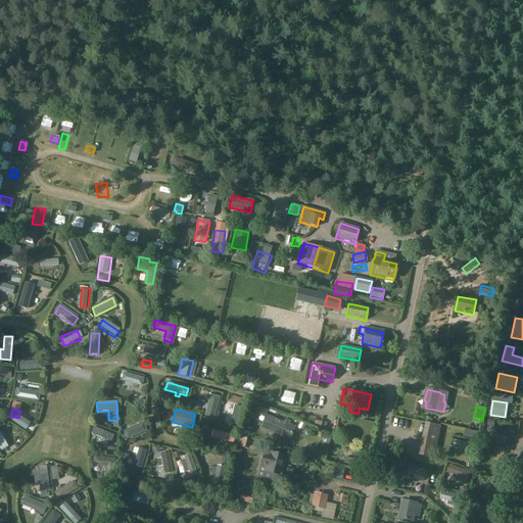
[(260,428),(290,440),(295,428),(288,425),(290,422),(284,420),(283,423),(265,416),(260,428)]
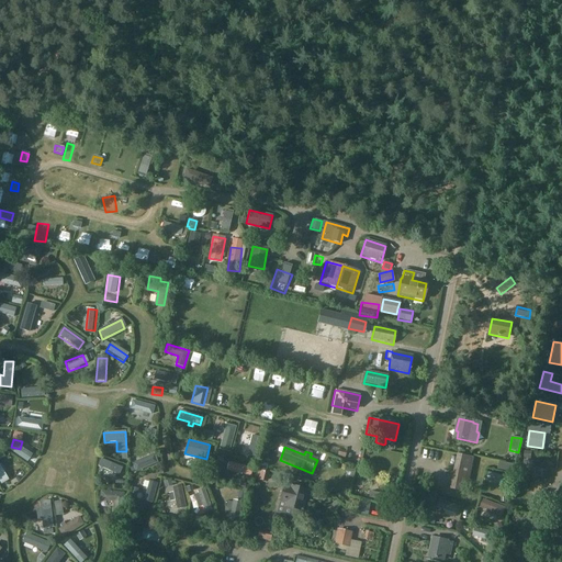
[(17,448),(9,453),(24,472),(32,467),(17,448)]
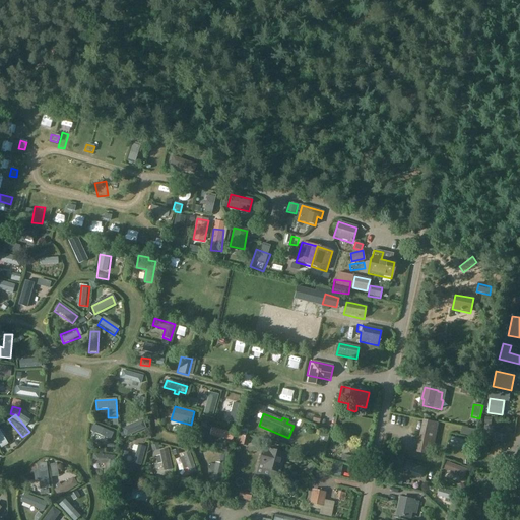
[(424,420),(424,421),(417,452),(433,455),(439,424),(424,420)]
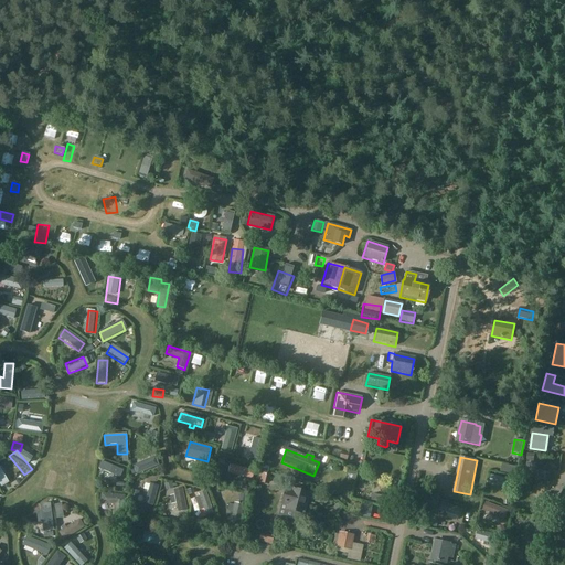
[(183,459),(183,476),(196,476),(198,459),(183,459)]
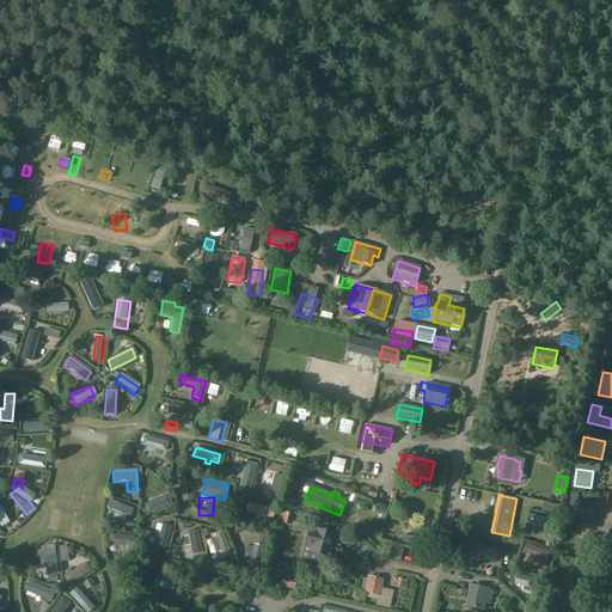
[(569,507),(568,515),(593,521),(594,512),(580,508),(581,503),(570,501),(569,507)]
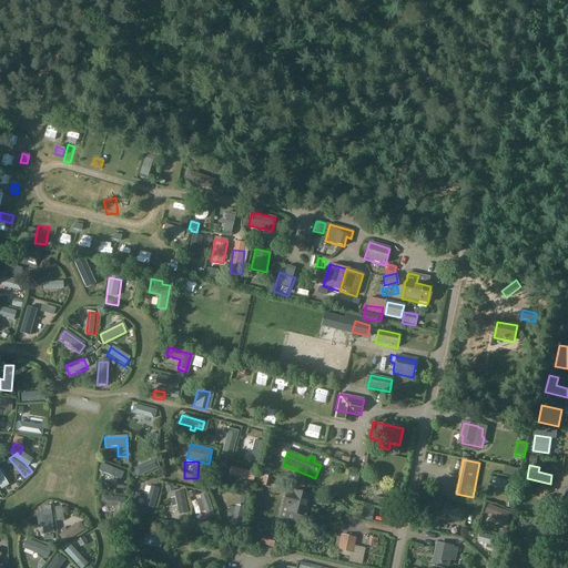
[(100,472),(95,483),(117,492),(122,480),(100,472)]
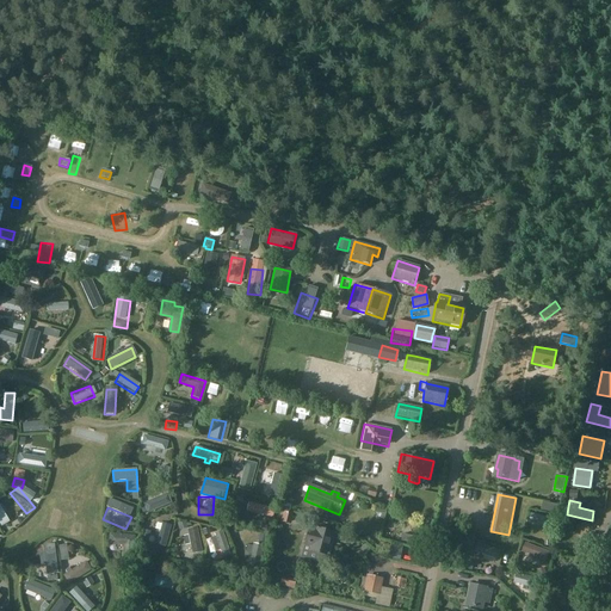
[(264,519),(265,512),(248,507),(247,514),(264,519)]
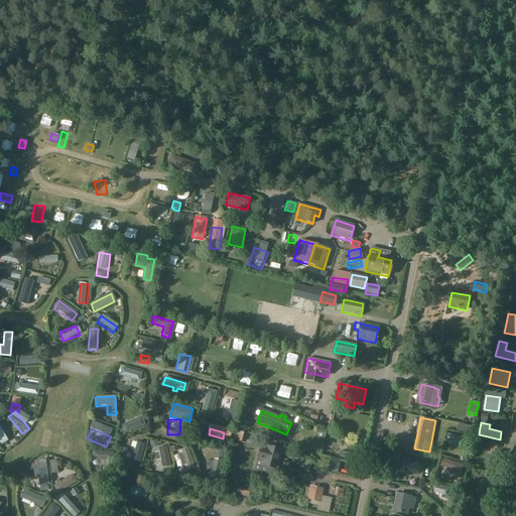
[(245,443),(247,433),(238,431),(236,440),(245,443)]
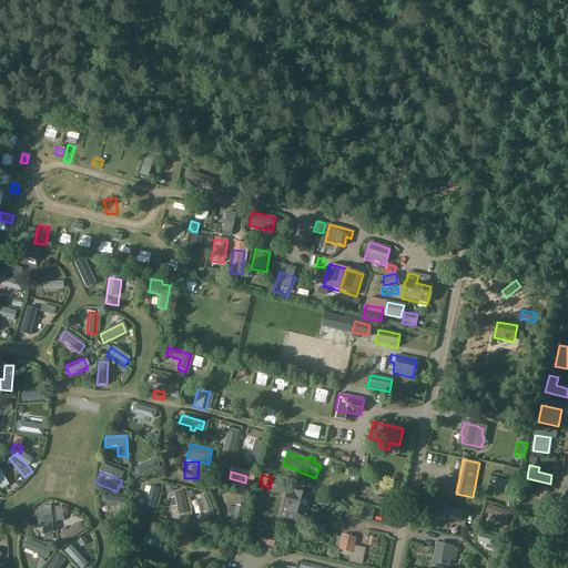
[(494,478),(492,485),(499,486),(498,489),(504,490),(504,487),(514,489),(515,483),(494,478)]
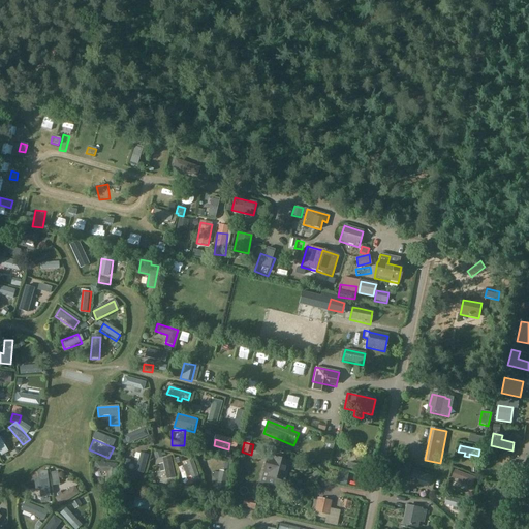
[(490,450),(488,457),(494,459),(496,452),(490,450)]
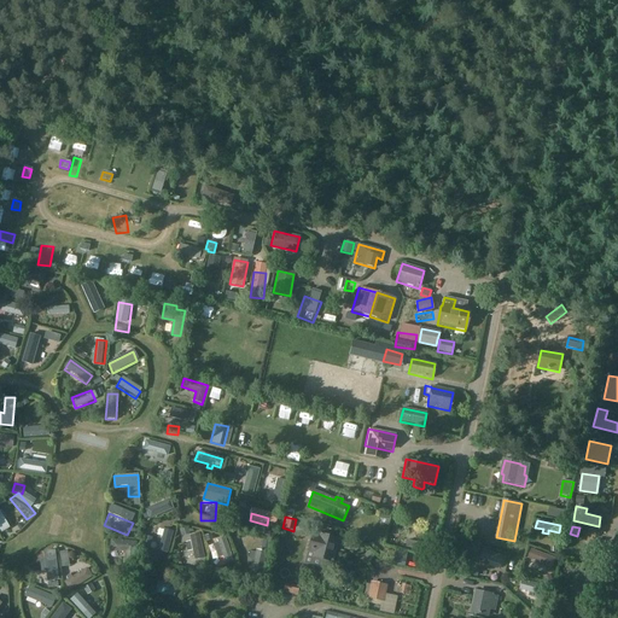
[(158,542),(156,551),(167,553),(173,532),(164,530),(161,543),(158,542)]
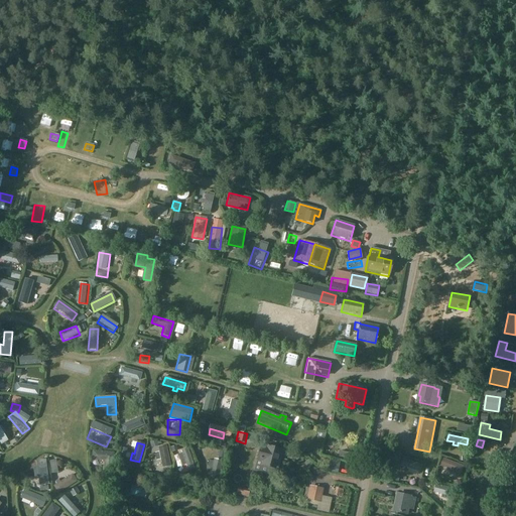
[(294,447),(303,454),(305,448),(297,443),(294,447)]
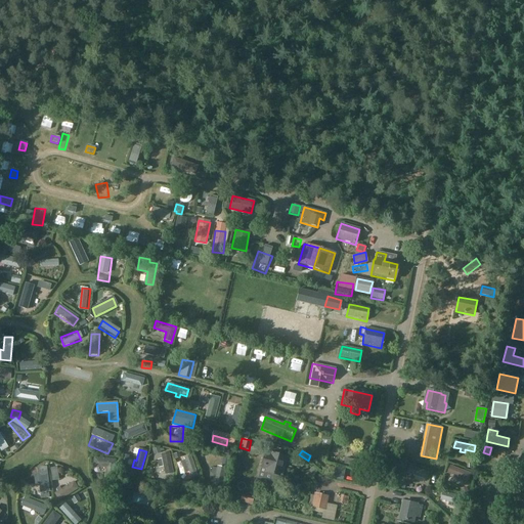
[(161,453),(163,459),(158,460),(160,468),(165,467),(166,474),(175,472),(170,451),(161,453)]
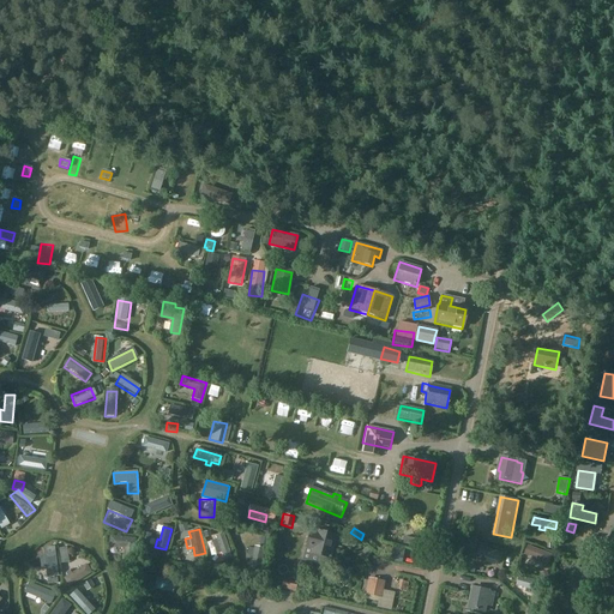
[(305,548),(301,561),(302,561),(306,563),(325,567),(327,558),(333,535),(315,530),(313,537),(308,536),(305,548)]
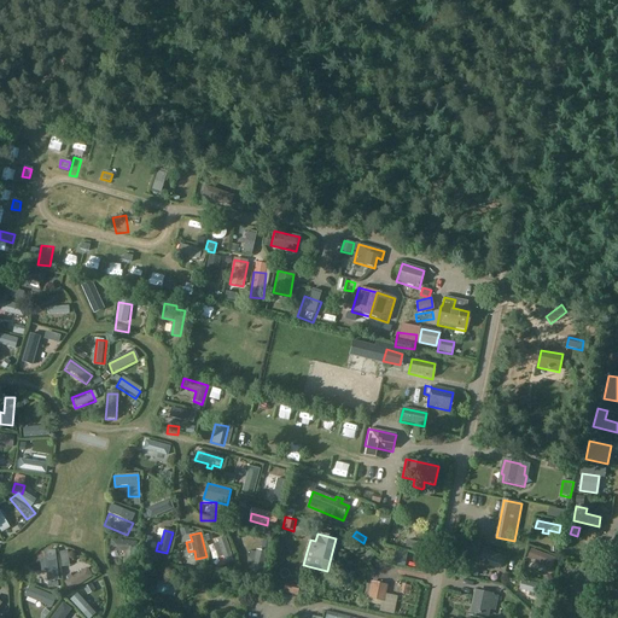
[(217,543),(213,544),(217,559),(222,557),(225,565),(233,561),(225,537),(216,541),(217,543)]
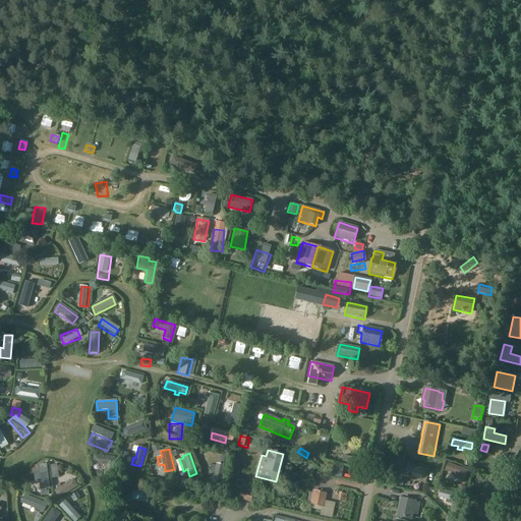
[(115,457),(94,455),(94,464),(106,465),(105,474),(114,474),(115,457)]
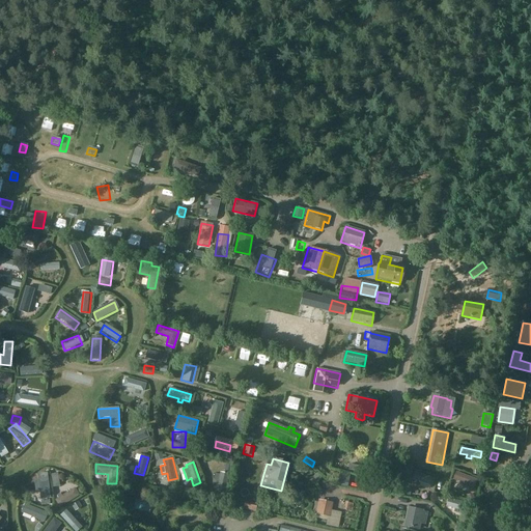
[(221,471),(220,474),(215,473),(213,480),(219,481),(215,496),(224,498),(230,473),(221,471)]
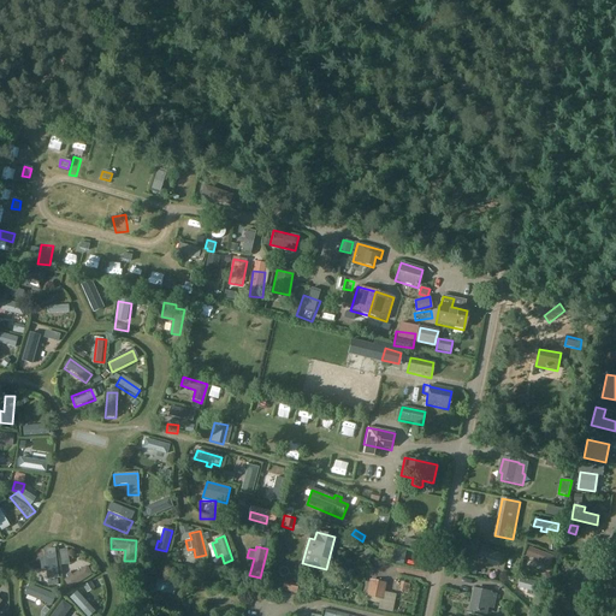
[(550,566),(554,557),(531,549),(527,556),(539,561),(537,566),(546,569),(549,564),(550,566)]
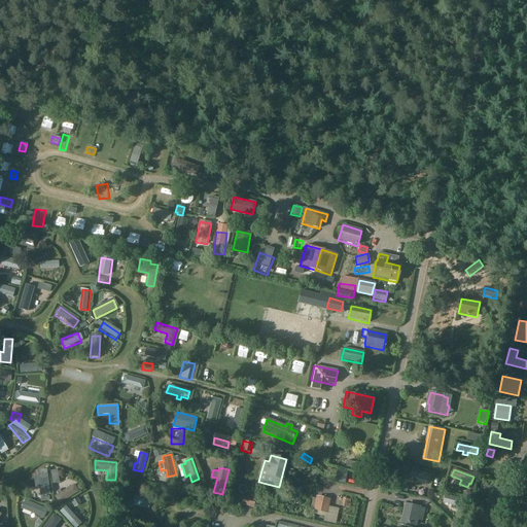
[(336,476),(335,482),(344,484),(346,477),(336,476)]
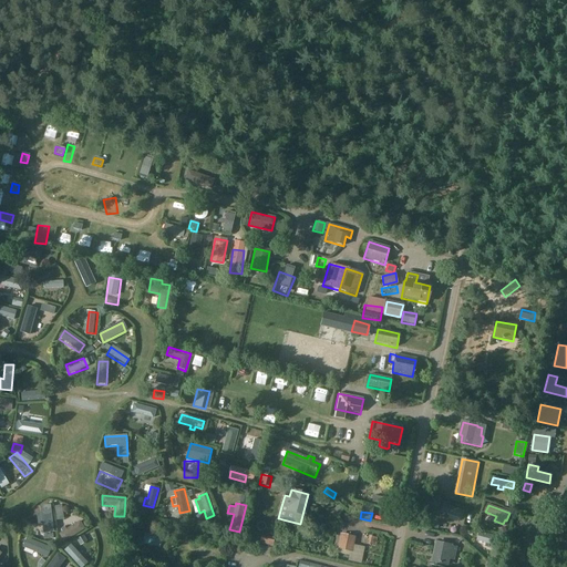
[(521,540),(519,545),(529,548),(529,549),(543,552),(547,532),(534,528),(533,537),(529,537),(528,542),(521,540)]
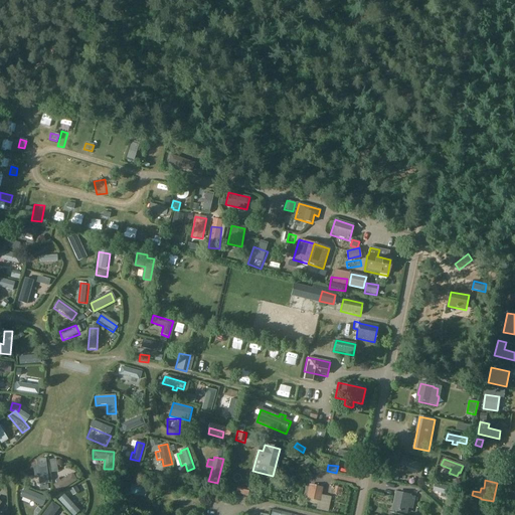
[(454,489),(435,484),(433,491),(442,494),(441,497),(444,498),(445,494),(452,496),(454,489)]
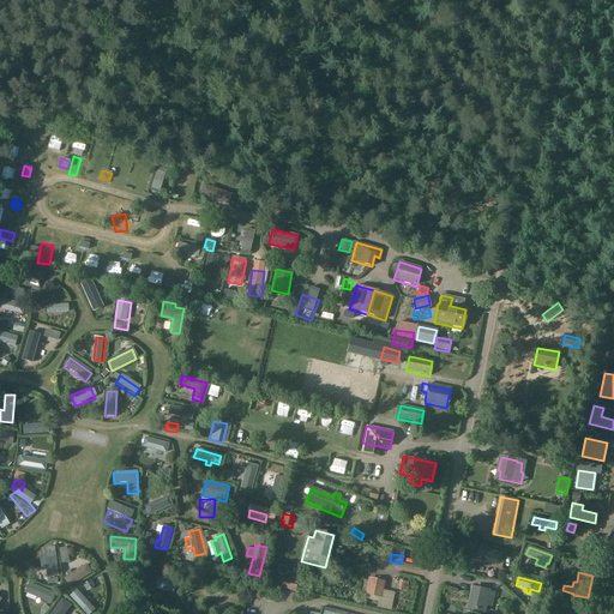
[(157,578),(154,589),(173,594),(175,583),(157,578)]
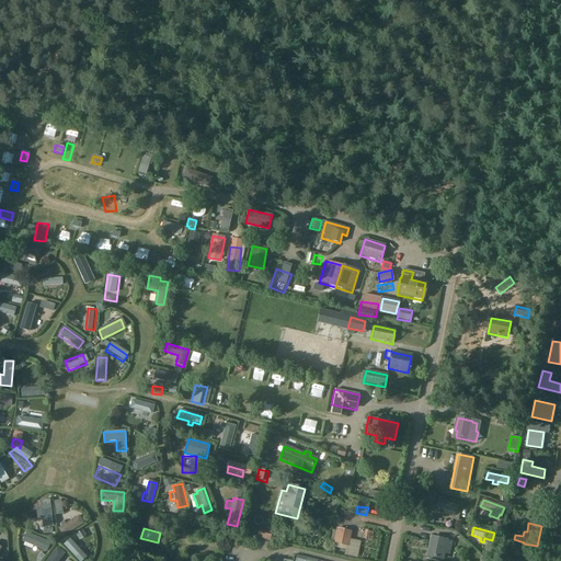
[(348,547),(350,539),(352,531),(335,528),(332,544),(348,547)]
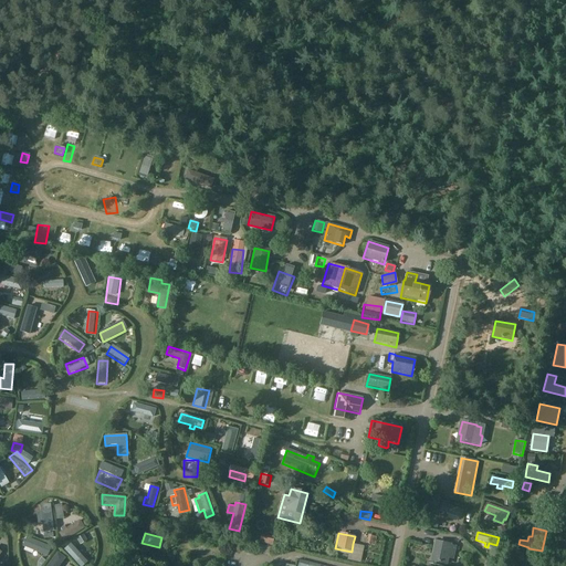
[(273,537),(260,534),(258,543),(271,546),(273,537)]
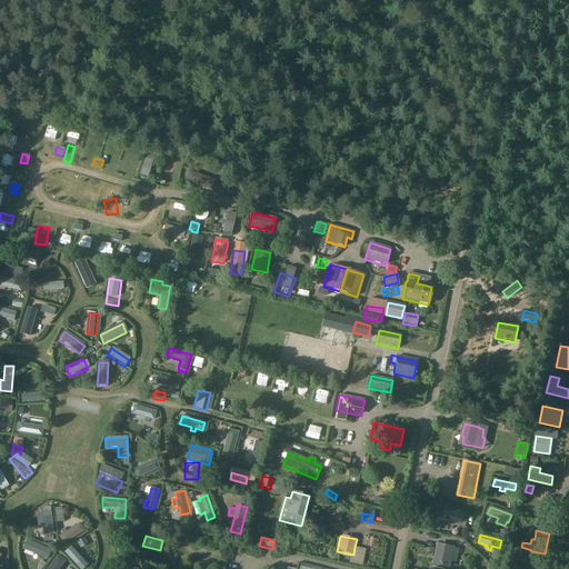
[(370,538),(368,546),(377,548),(378,540),(370,538)]
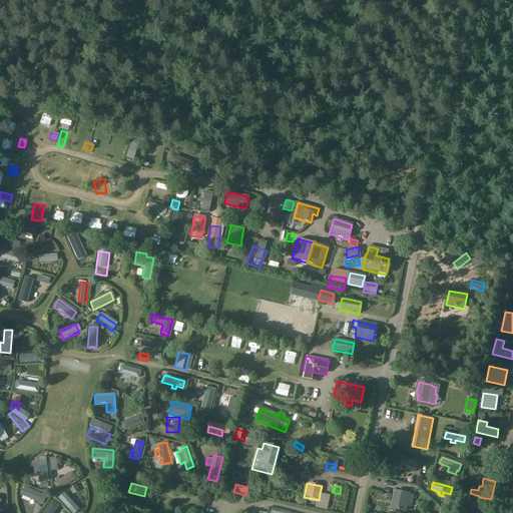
[(408,494),(394,491),(392,503),(393,503),(392,509),(404,512),(405,506),(410,507),(412,496),(408,495),(408,494)]
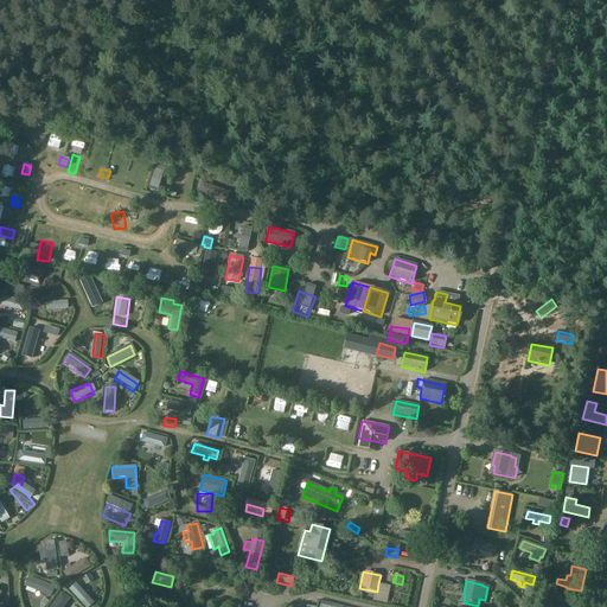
[(44,601),(46,592),(25,585),(21,594),(44,601)]
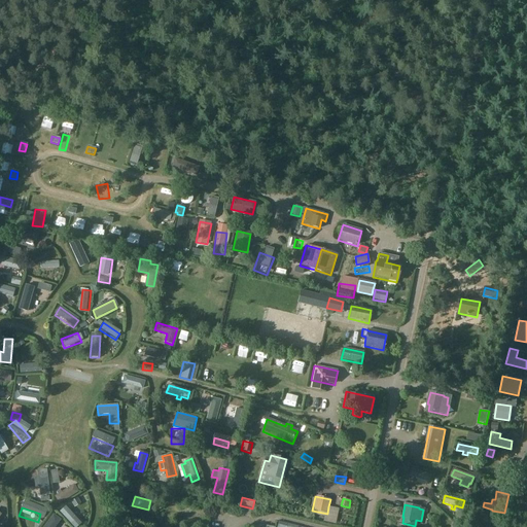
[(79,526),(64,512),(57,519),(66,526),(79,526)]
